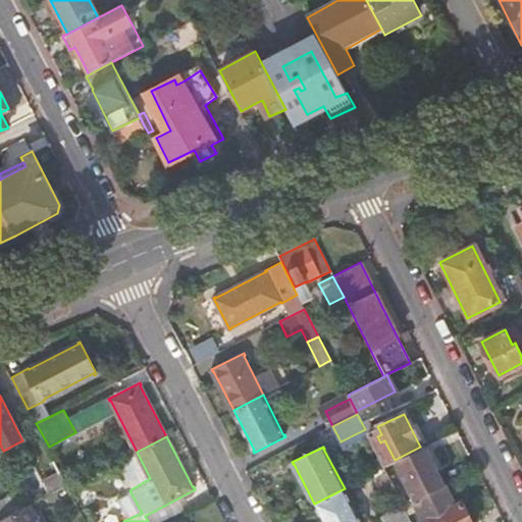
[(414,501),(444,485),(436,471),(434,472),(422,449),(395,463),(414,501)]
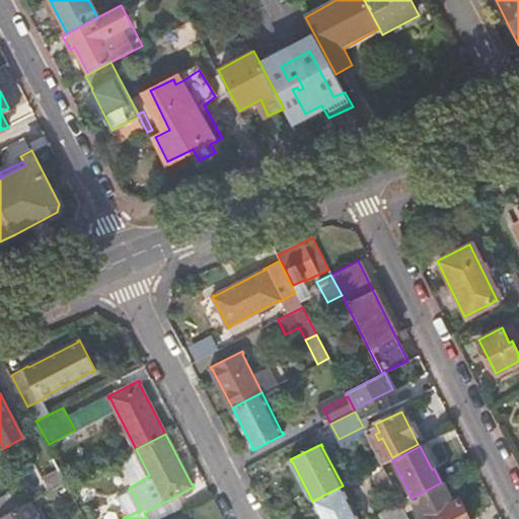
[(54,457),(38,465),(50,491),(67,483),(54,457)]
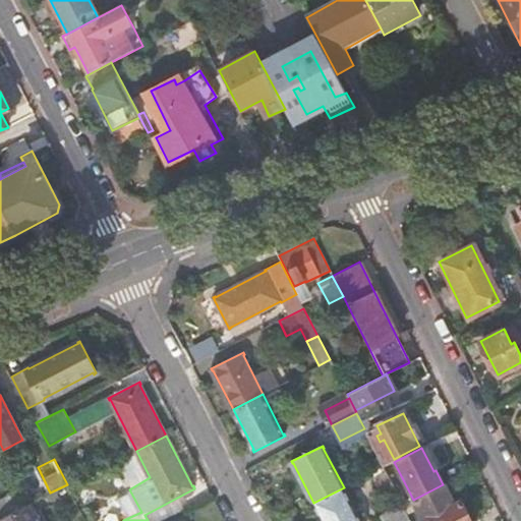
[(443,484),(413,500),(423,520),(470,520),(459,500),(452,503),(443,484)]
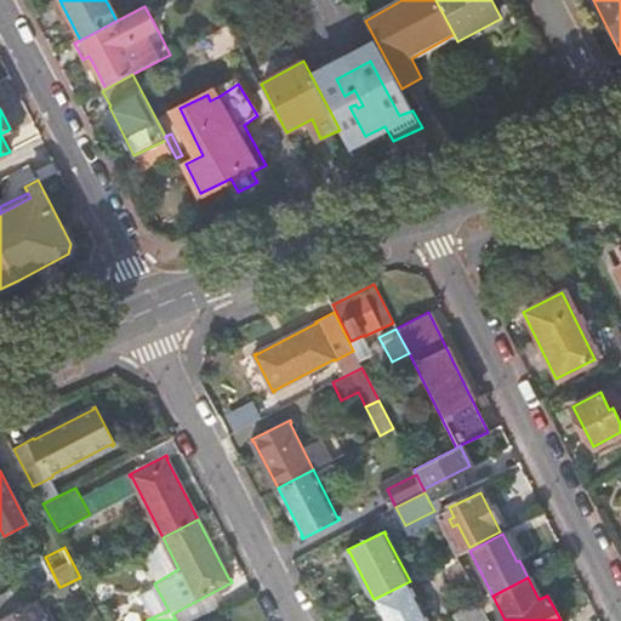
[(429,620),(410,581),(374,599),(385,620),(429,620)]
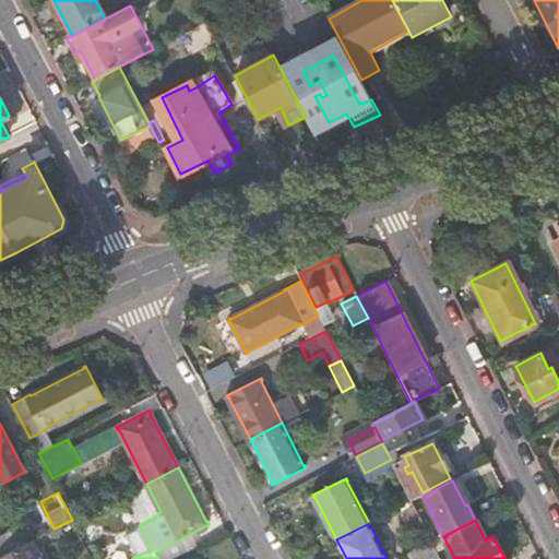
[(33,539),(43,558),(51,558),(39,536),(33,539)]
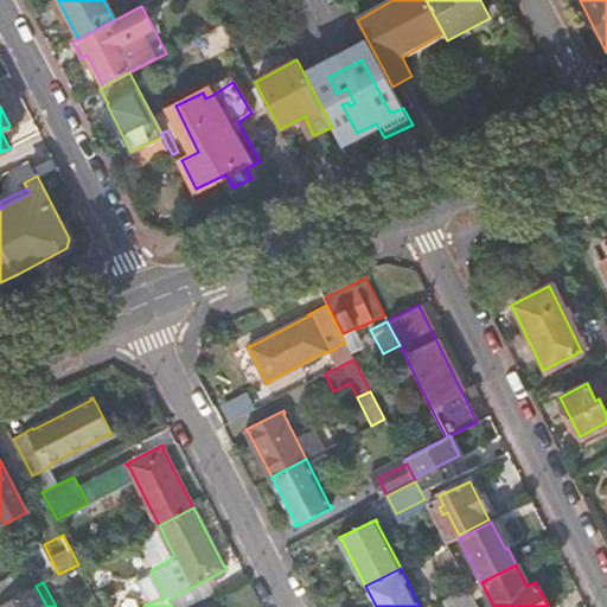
[(470,589),(467,585),(434,602),(435,606),(472,606),(478,605),(470,589)]
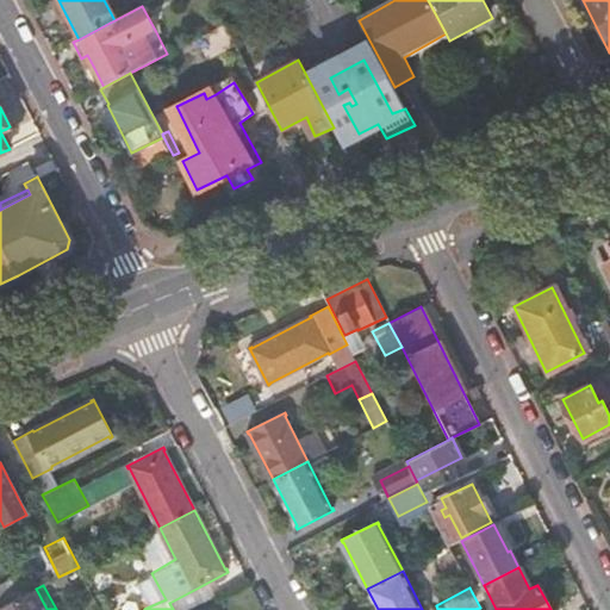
[(47,609),(36,589),(2,607),(0,607),(0,609),(47,609)]
